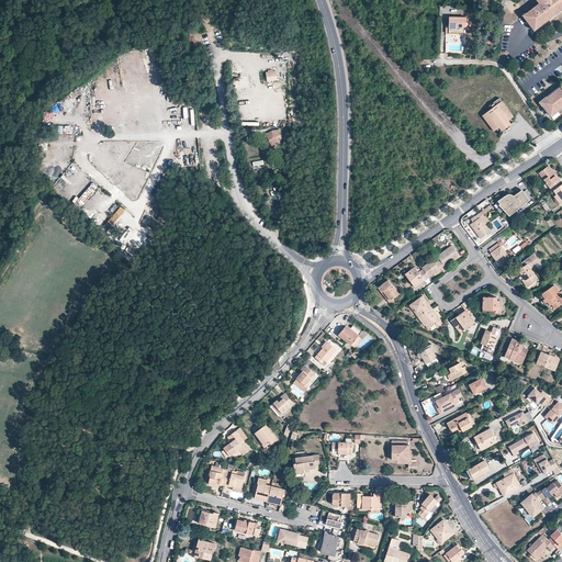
[(561,0),(537,0),(539,2),(524,15),(535,30),(561,8),(561,0)]
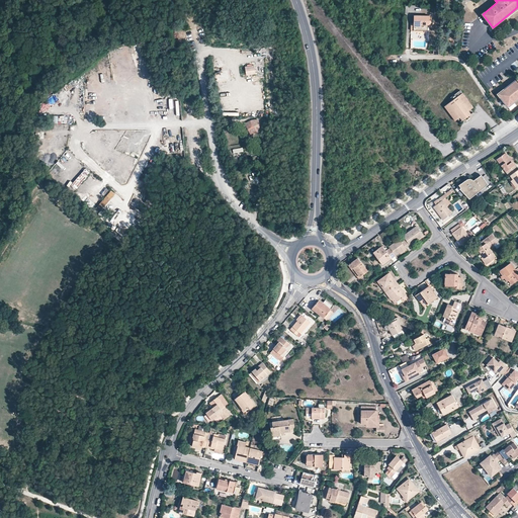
[(430,16),(414,15),(414,30),(429,31),(430,25),(433,25),(433,20),(430,20),(430,16)]
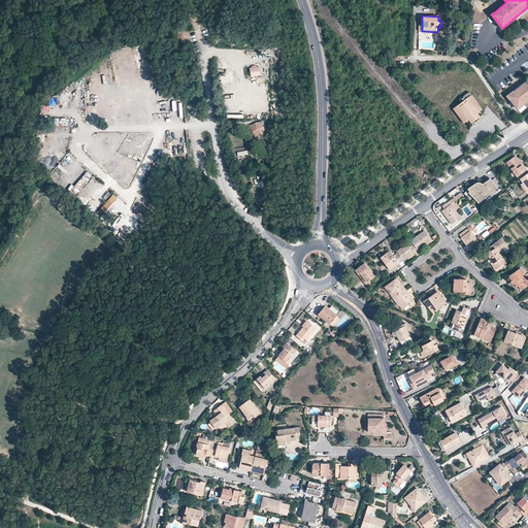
[(260,67),(251,68),(252,77),(262,75),(260,67)]
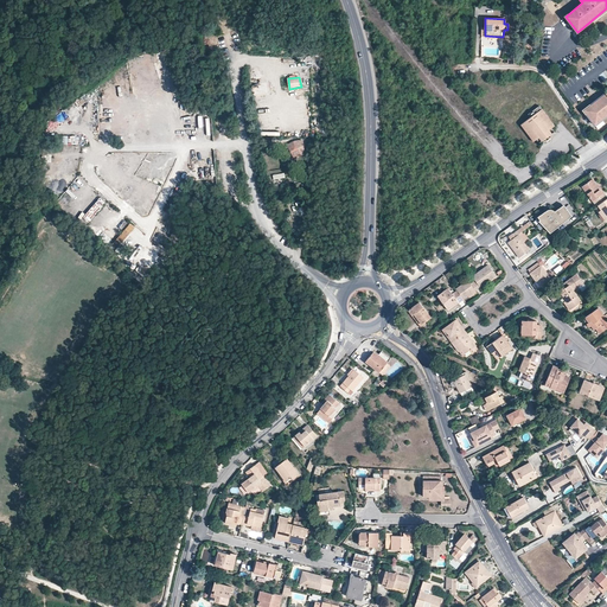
[(606,93),(606,94),(585,110),(595,126),(606,116),(606,93)]
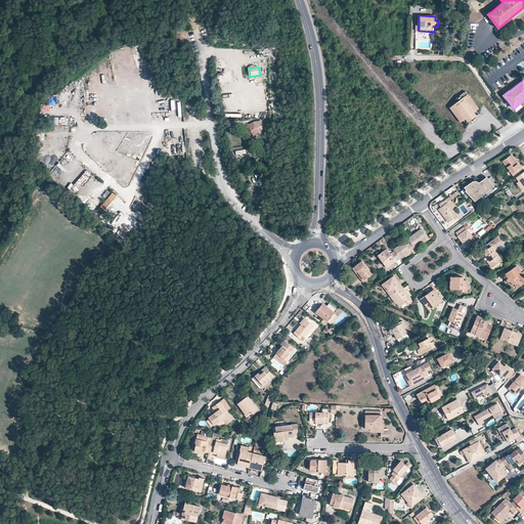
[(466,91),(455,98),(457,101),(449,107),(460,122),(463,120),(465,123),(478,114),(476,111),(479,108),(466,91)]
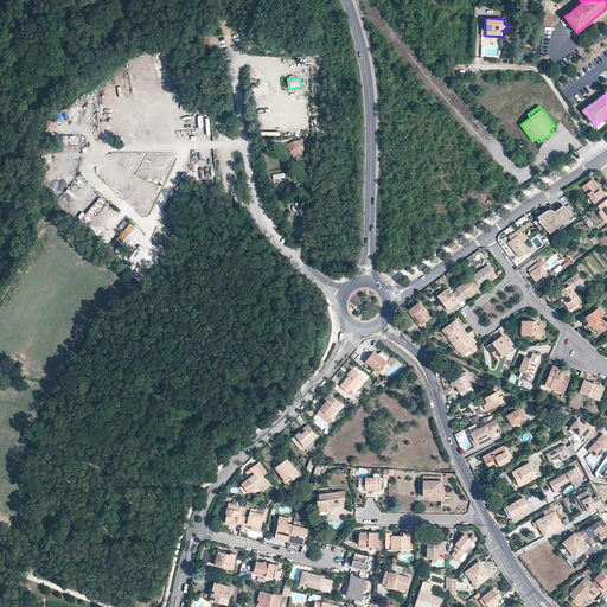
[(121,138),(131,138),(129,122),(120,123),(121,138)]
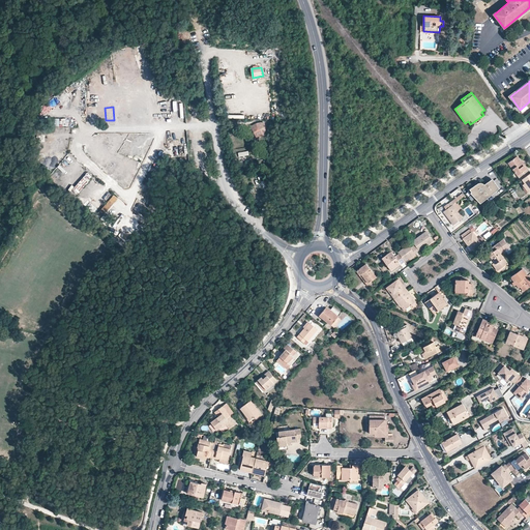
[(261,123),(257,124),(252,126),(257,139),(263,136),(262,135),(266,133),(264,123),(261,123)]
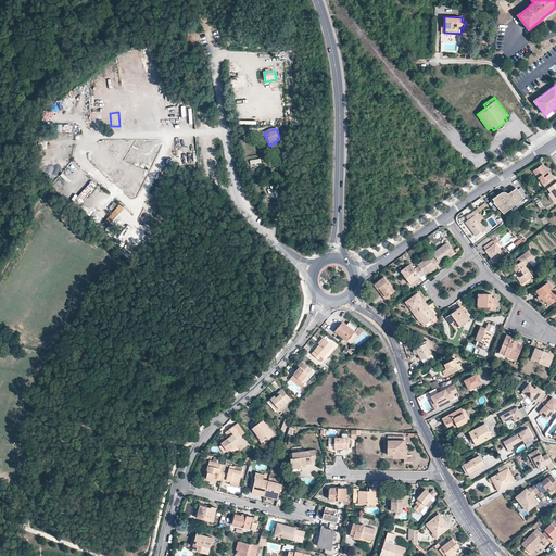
[(188,163),(189,147),(182,147),(182,152),(179,152),(179,163),(188,163)]
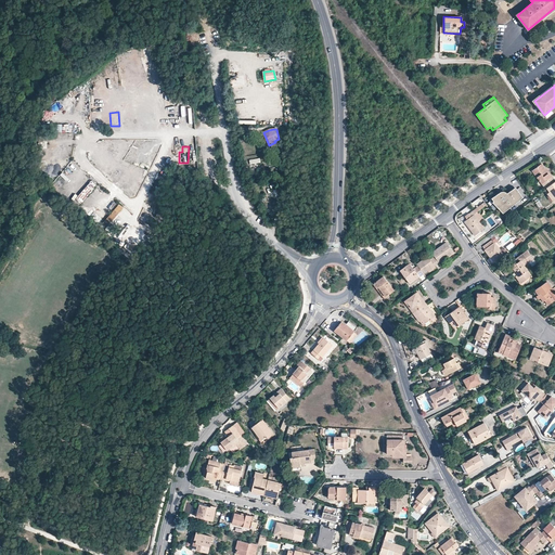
[(554,179),(550,171),(549,172),(545,168),(541,164),(532,170),(545,188),(546,188),(554,180),(554,179)]
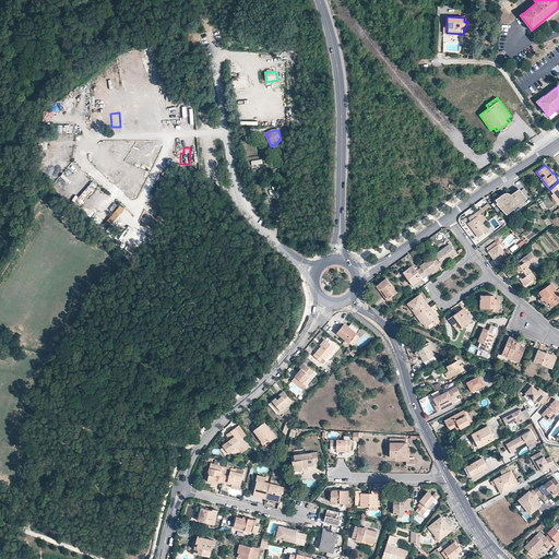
[(277,182),(274,176),(268,179),(271,186),(277,182)]
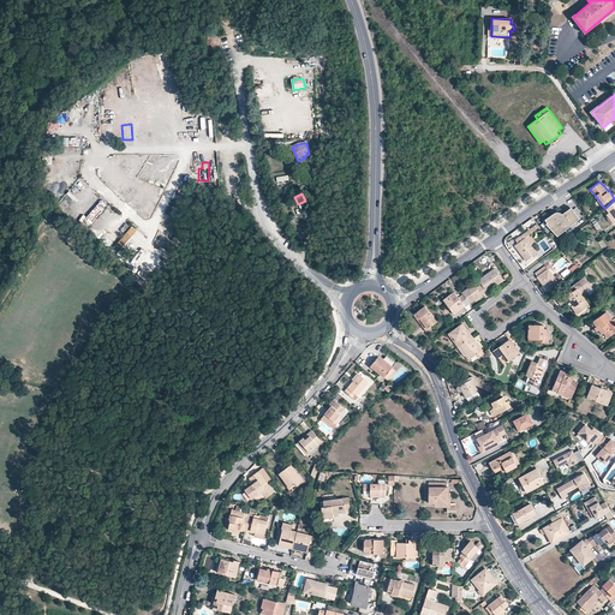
[(102,201),(84,221),(90,227),(105,210),(101,207),(105,203),(102,201)]
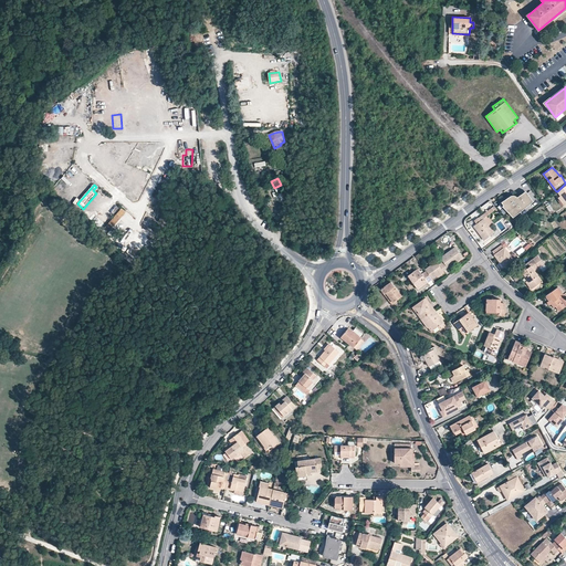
[(533,200),(524,190),(516,198),(525,208),(533,200)]
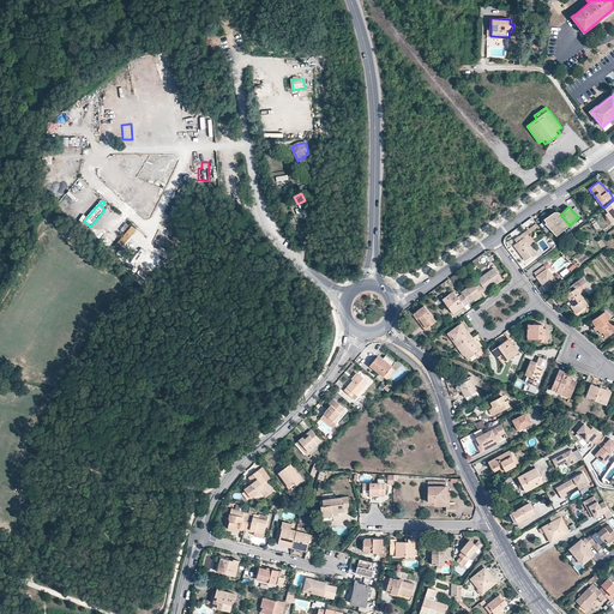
[(570,226),(560,215),(559,212),(558,212),(555,211),(554,211),(543,221),(558,236),(570,226)]
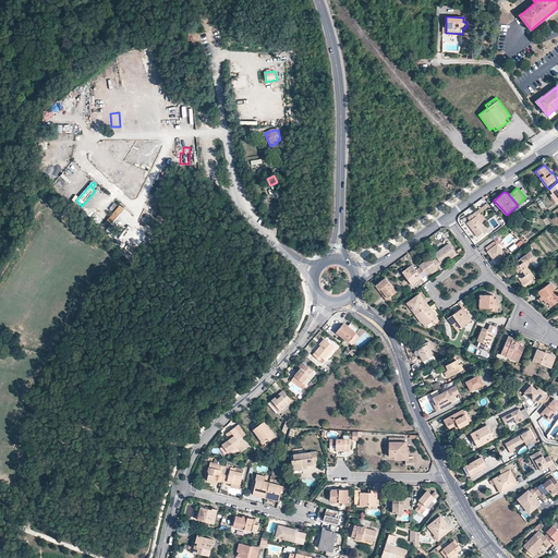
[(470,220),(468,221),(477,235),(487,228),(483,222),(477,215),(481,211),(486,207),(484,204),(471,214),(474,217),(470,220)]
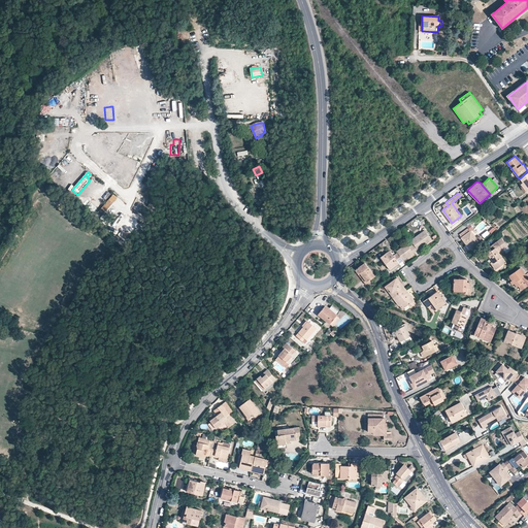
[(112,194),(98,215),(104,218),(118,197),(112,194)]
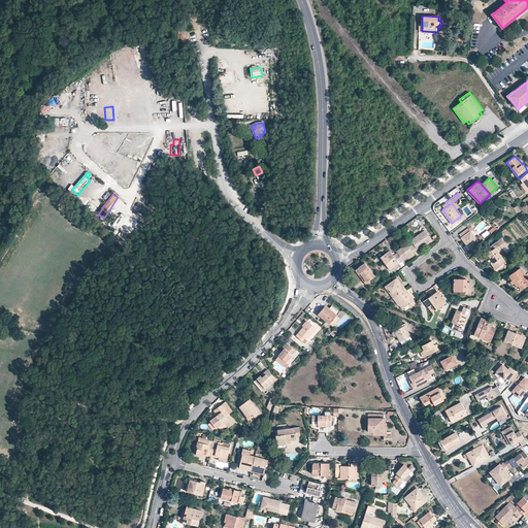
[(457,210),(461,207),(455,200),(452,203),(457,210)]
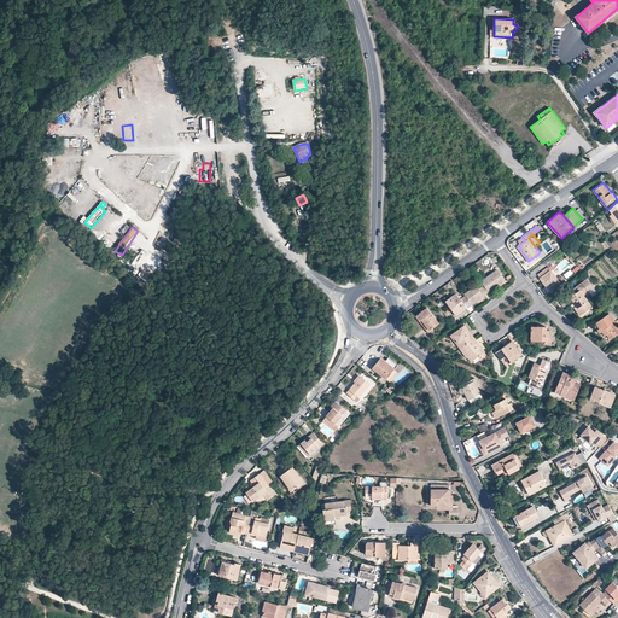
[(548,266),(538,274),(551,291),(553,289),(559,284),(560,283),(557,278),(551,269),(554,267),(551,262),(547,264),(548,266)]
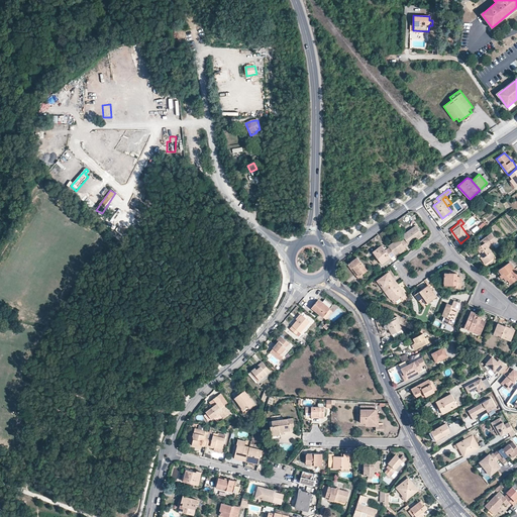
[(409,243),(409,244),(422,234),(416,225),(417,223),(415,220),(409,224),(412,228),(402,235),(405,238),(409,243)]
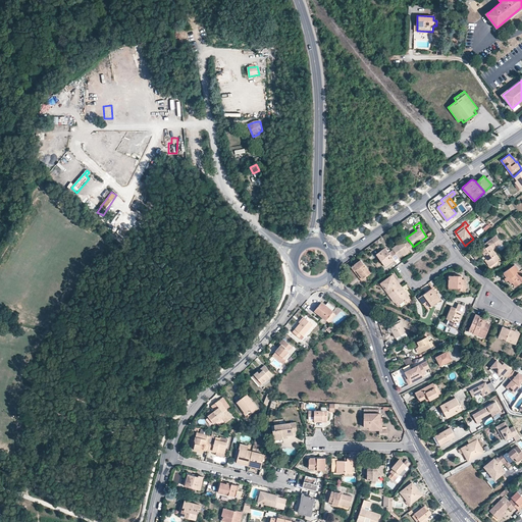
[(502,242),(496,235),(488,241),(486,242),(487,243),(479,249),(482,253),(483,252),(488,260),(486,261),(489,266),(500,258),(492,249),(502,242)]
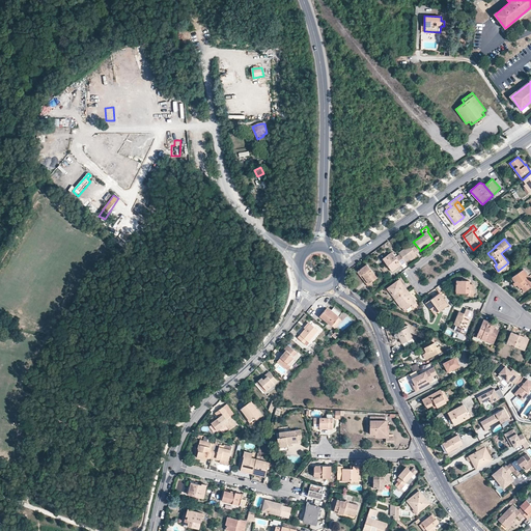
[(402,258),(406,261),(420,250),(416,245),(412,248),(410,245),(398,252),(399,253),(402,258)]
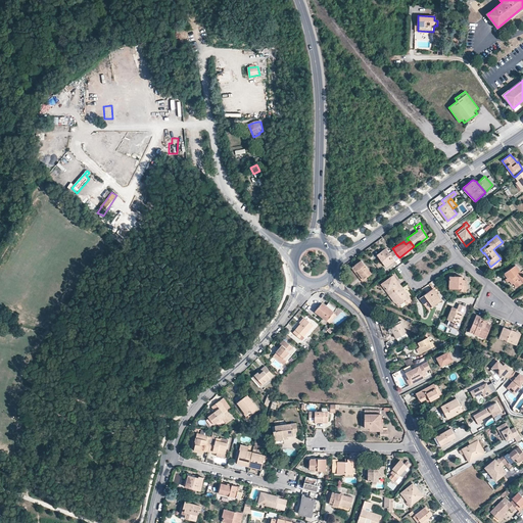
[(377,254),(386,267),(399,257),(396,254),(393,249),(389,252),(386,248),(377,254)]
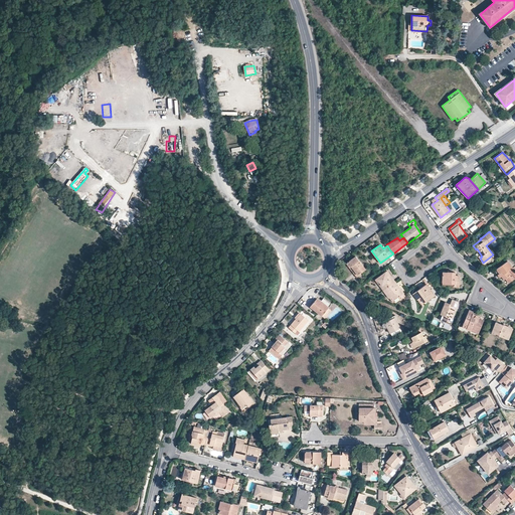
[(350,267),(351,266),(358,275),(365,270),(355,256),(347,263),(350,267)]
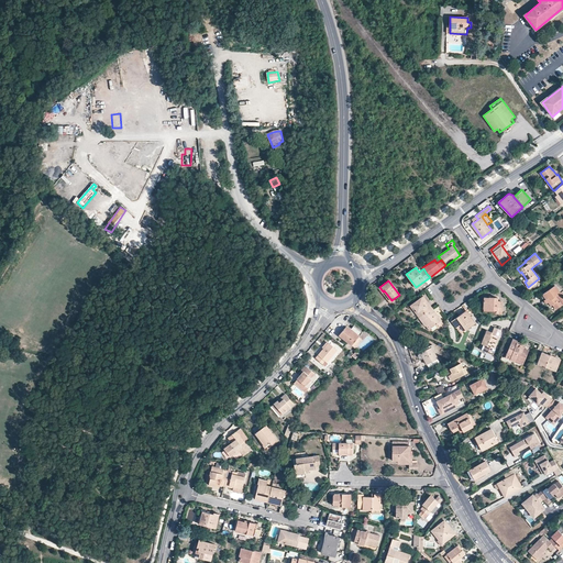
[(560,293),(555,285),(541,295),(547,302),(549,301),(551,305),(553,305),(556,309),(562,304),(562,297),(560,293)]
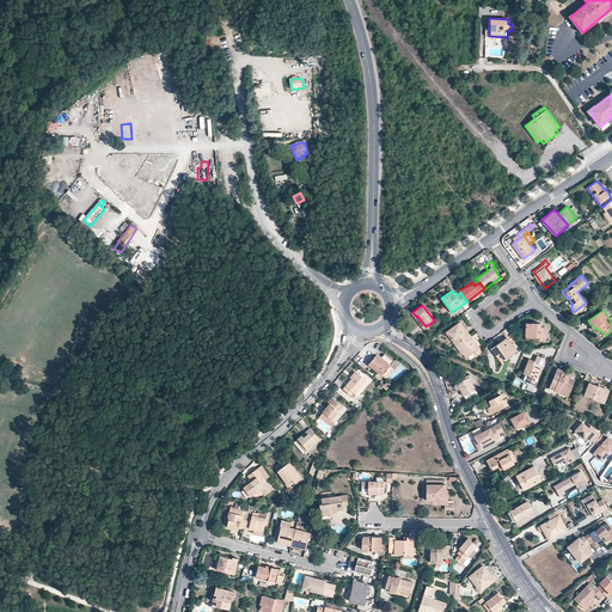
[(423,328),(426,326),(417,316),(416,317),(417,319),(423,328)]
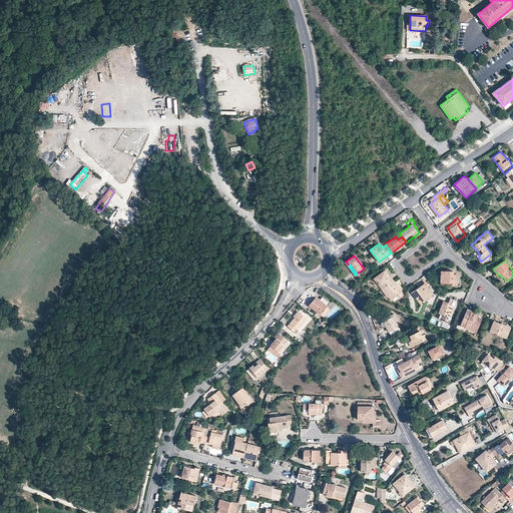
[(394,280),(385,269),(374,278),(382,289),(394,280)]
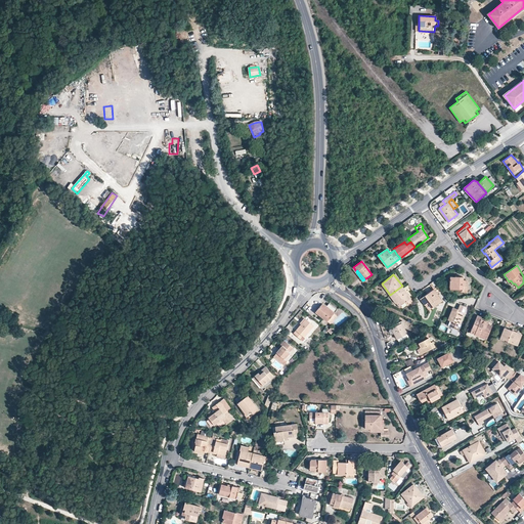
[(467,291),(467,280),(463,280),(463,277),(450,276),(450,289),(463,290),(463,291),(467,291)]
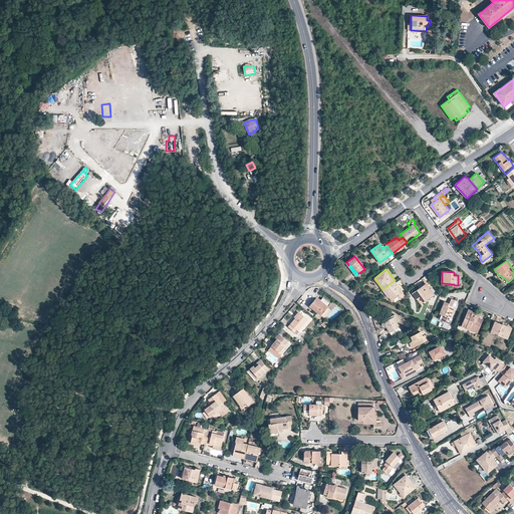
[(382,289),(391,301),(400,295),(402,297),(405,295),(395,280),(382,289)]
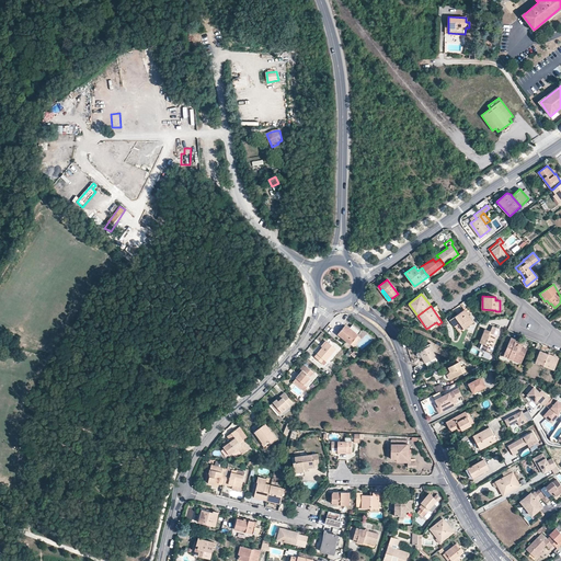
[(473,322),(465,309),(454,317),(458,322),(462,330),(473,322)]
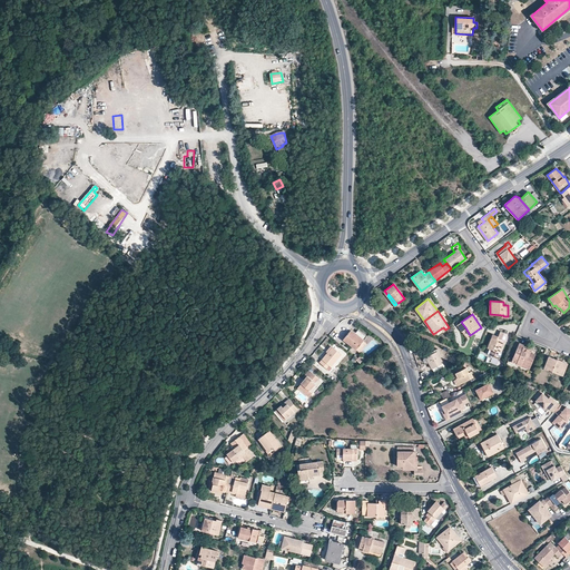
[(363,341),(362,340),(351,331),(343,340),(356,350),(363,341)]
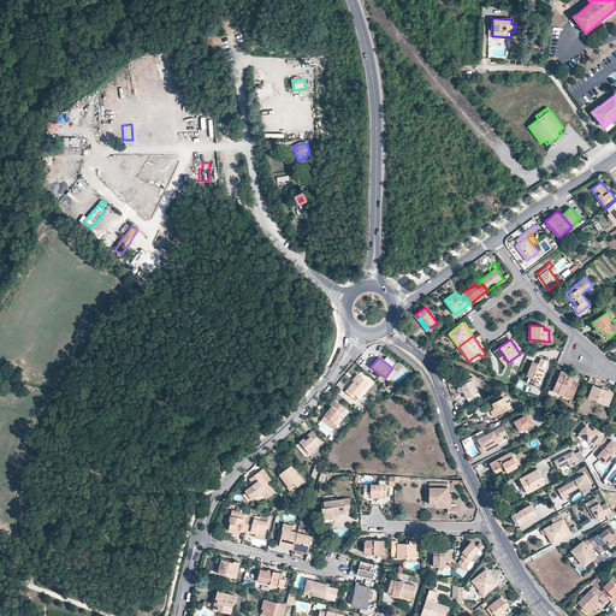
[(542,369),(544,371),(549,360),(540,357),(538,363),(543,366),(542,369)]
